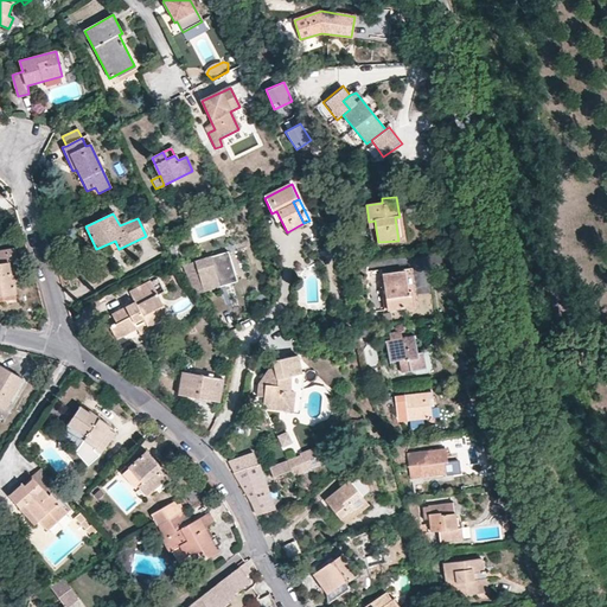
[(115,241),(96,249),(101,257),(119,249),(115,241)]
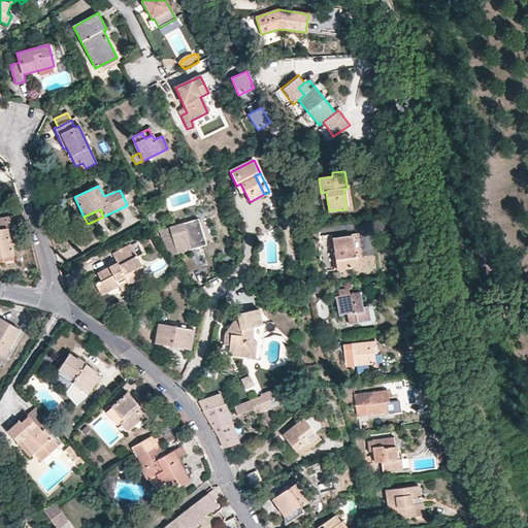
[(0,257),(12,256),(10,243),(8,228),(11,228),(10,218),(0,219),(0,257)]
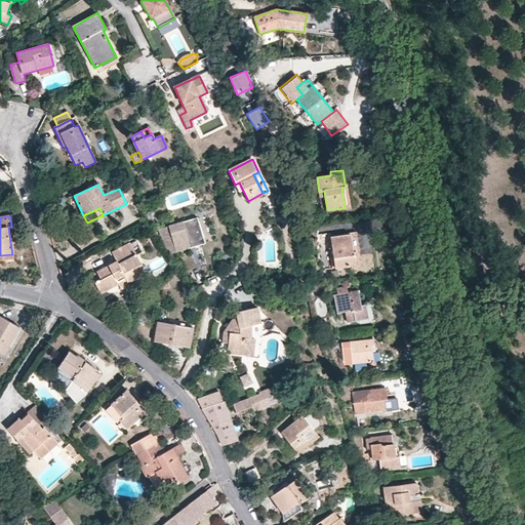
[(13,216),(10,216),(11,227),(8,227),(10,242),(17,241),(13,216)]
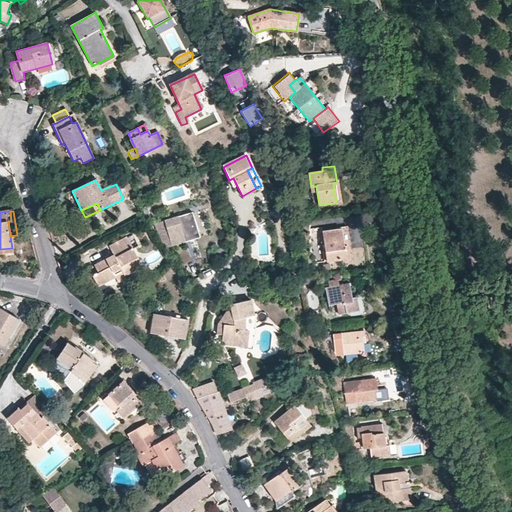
[(200,239),(193,213),(155,224),(163,244),(165,244),(166,248),(199,239),(200,239)]
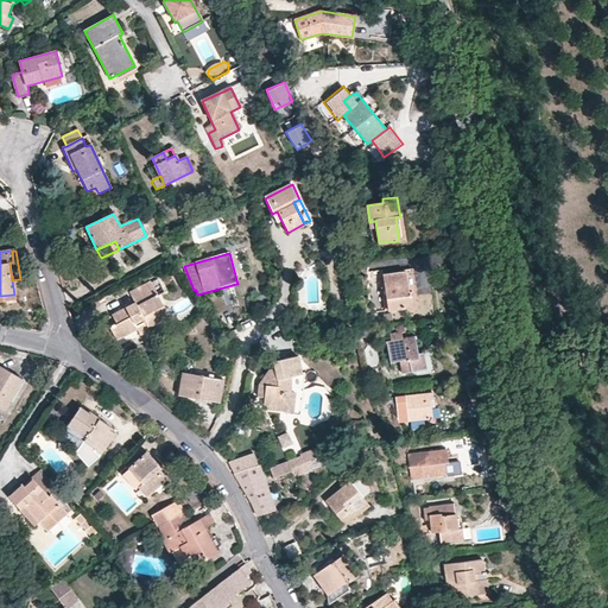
[(404,273),(384,276),(388,310),(412,306),(411,295),(407,295),(404,273)]
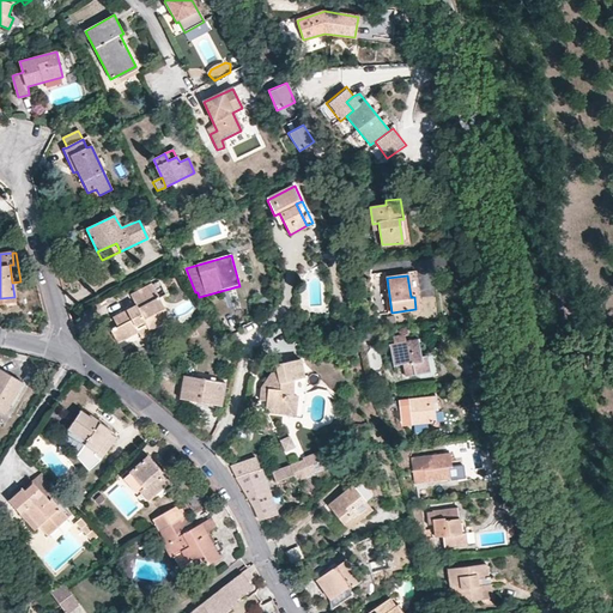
[(159,284),(152,286),(157,296),(164,292),(159,284)]
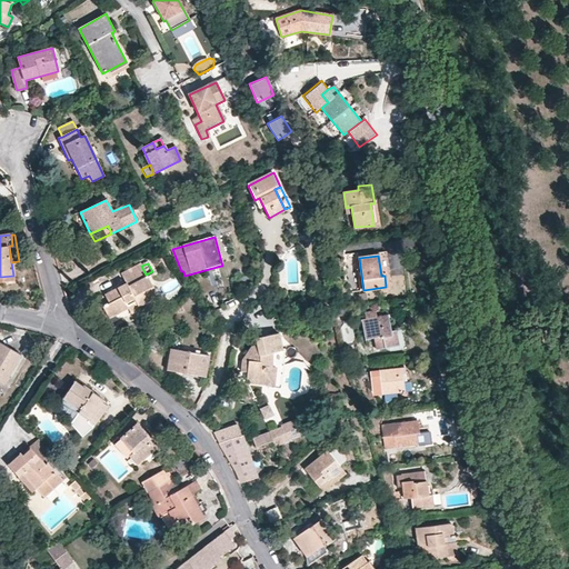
[(109,317),(128,308),(137,303),(140,309),(158,299),(146,275),(141,266),(140,265),(122,273),(127,283),(99,298),(109,317)]
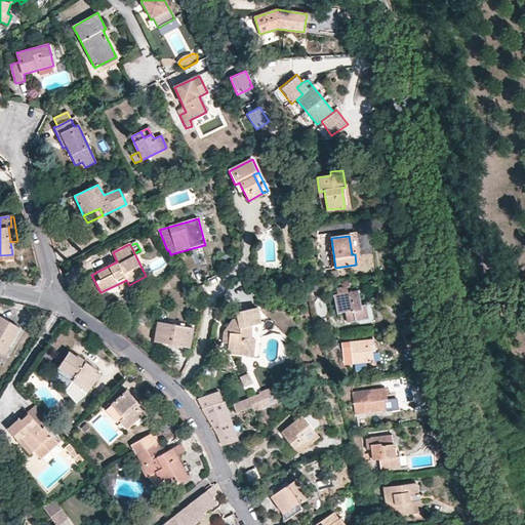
[(12,254),(0,255),(0,263),(12,260),(12,254)]
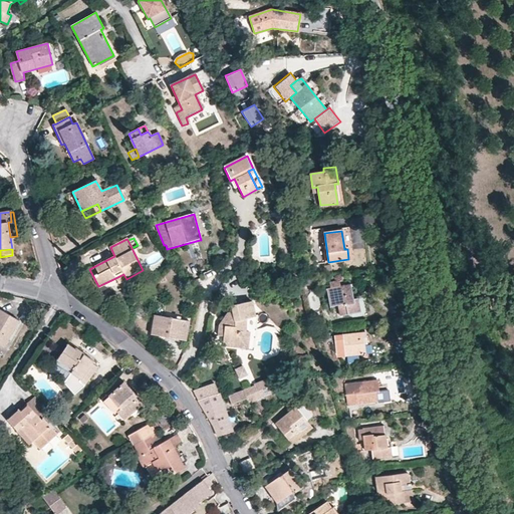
[(123,274),(115,278),(118,283),(126,279),(123,274)]
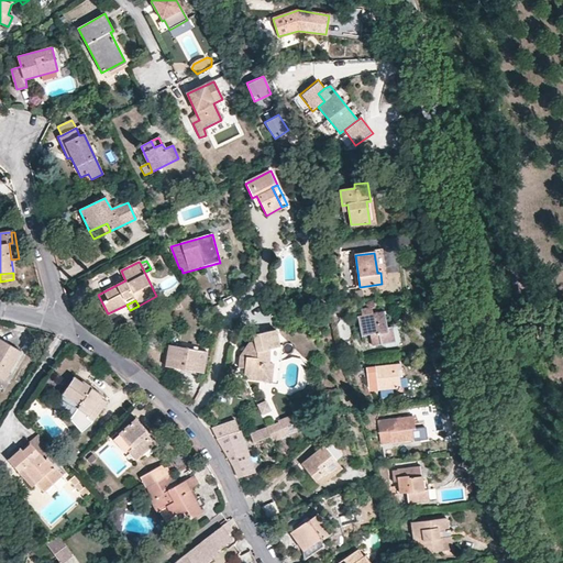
[(384,312),(357,317),(362,337),(371,334),(373,345),(393,342),(390,327),(387,328),(384,312)]
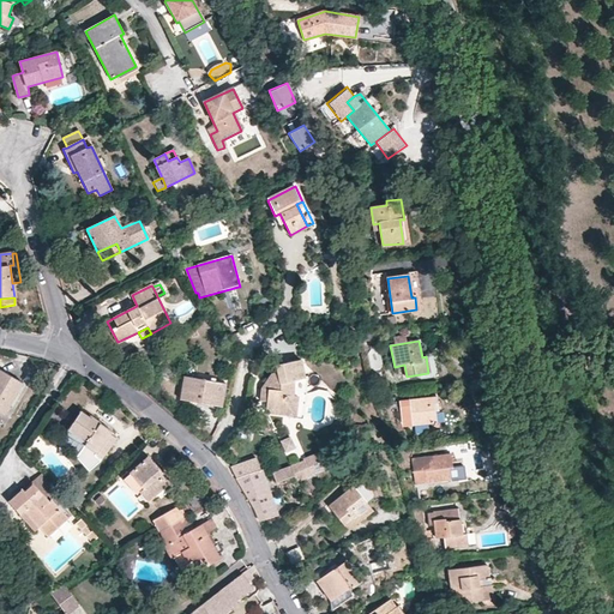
[(299,355),(296,342),(286,343),(288,357),(299,355)]
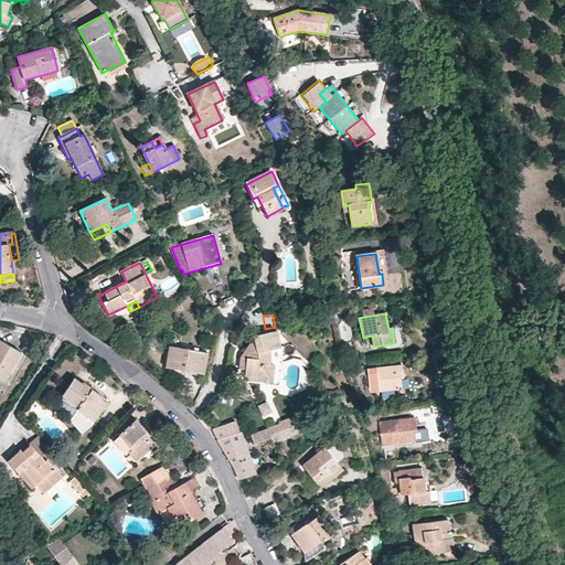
[(279,349),(279,344),(276,332),(254,337),(255,342),(248,343),(248,344),(252,359),(241,356),(240,370),(246,370),(245,381),(273,383),(274,365),(269,364),(270,351),(279,349)]
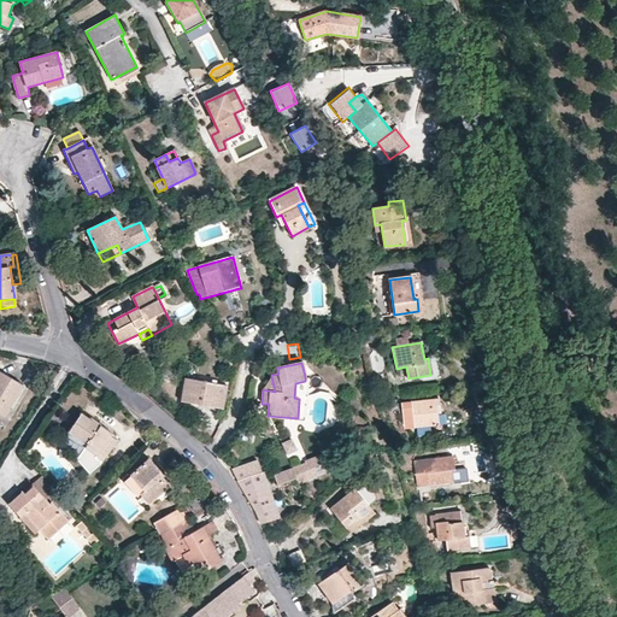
[(488,381),(486,370),(468,374),(470,383),(488,381)]
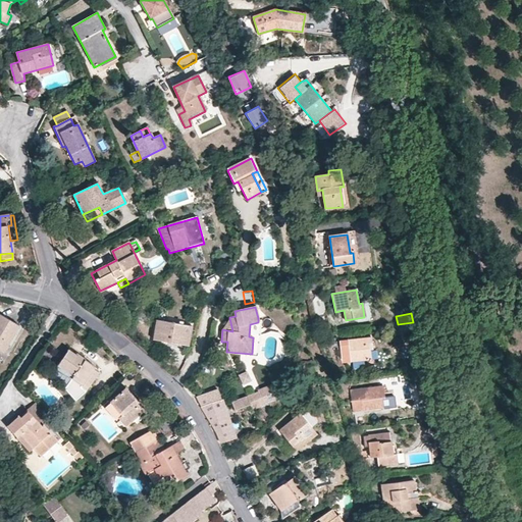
[(0,314),(0,351),(4,354),(19,326),(0,314)]
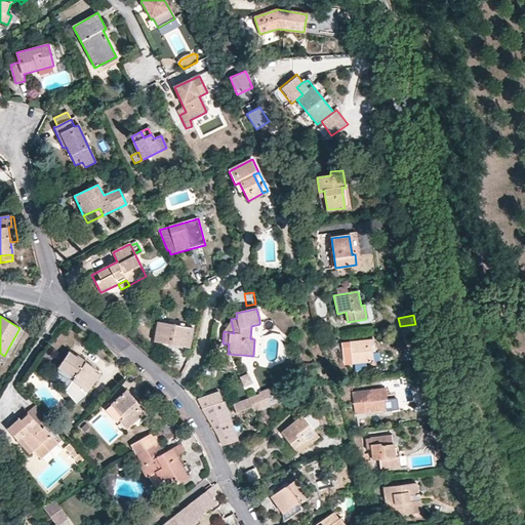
[(234,333),(231,320),(224,331),(234,333)]
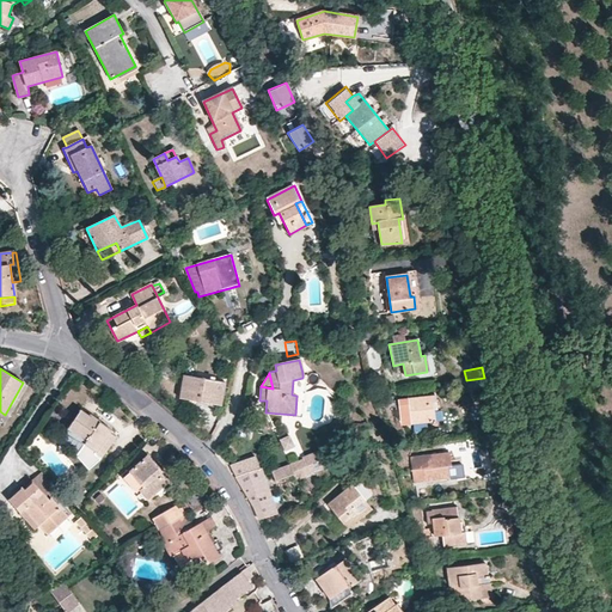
[(294,418),(303,418),(305,397),(303,396),(301,387),(305,387),(306,374),(303,373),(303,378),(293,380),(292,395),(297,396),(295,415),(294,418)]
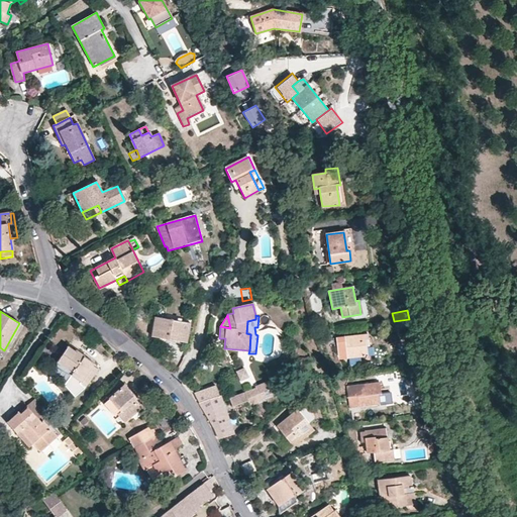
[(189,323),(156,318),(152,337),(186,342),(189,323)]
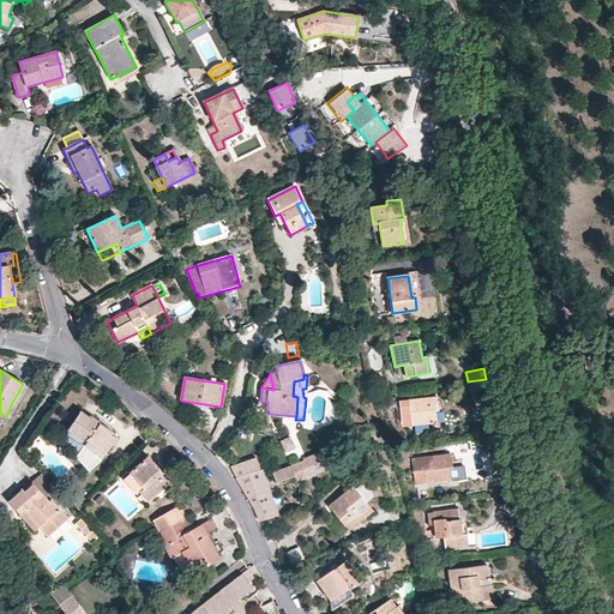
[(486,379),(468,381),(469,390),(487,387),(486,379)]
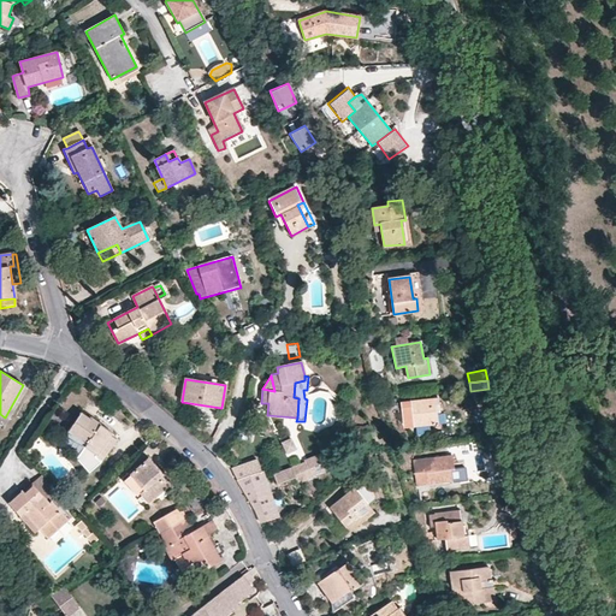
[(311,395),(313,400),(315,398),(319,397),(321,398),(324,401),(326,402),(326,406),(333,401),(330,394),(319,391),(311,395)]
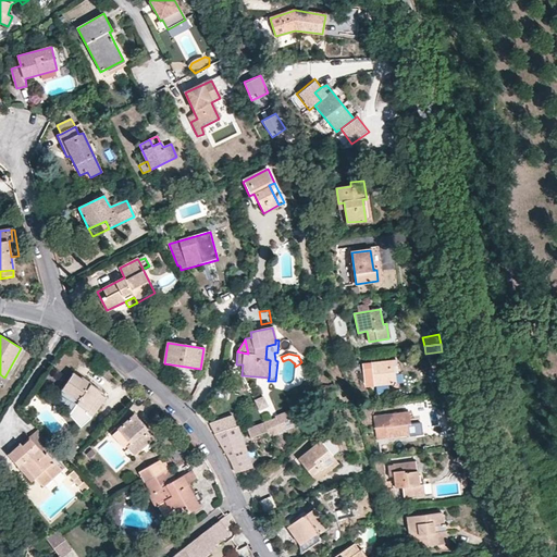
[(396,361),(362,364),(366,387),(394,384),(393,373),(396,373),(396,361)]
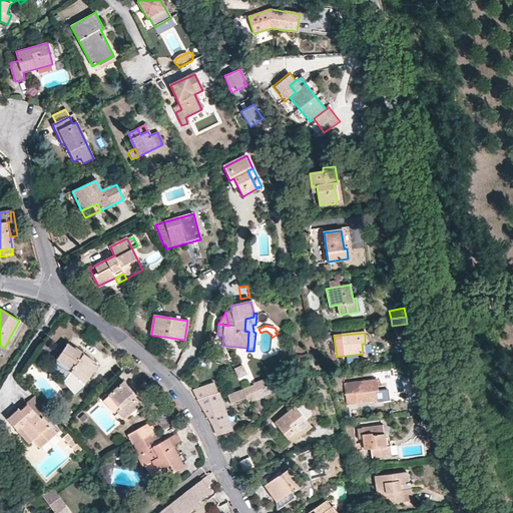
[(76,350),(69,346),(58,361),(72,371),(71,373),(80,380),(82,378),(87,382),(97,367),(92,363),(93,360),(76,349),(76,350)]
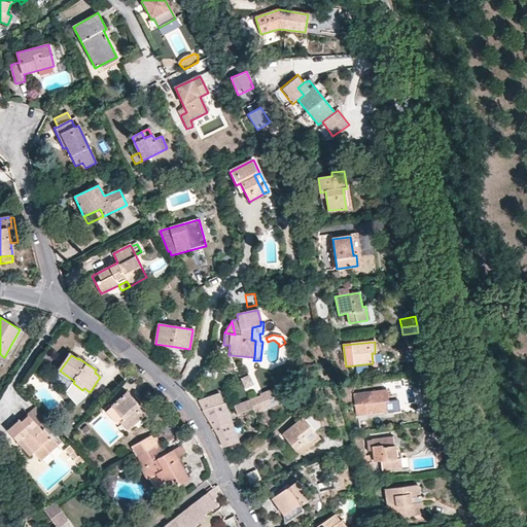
[(248,376),(241,379),(244,388),(252,385),(248,376)]
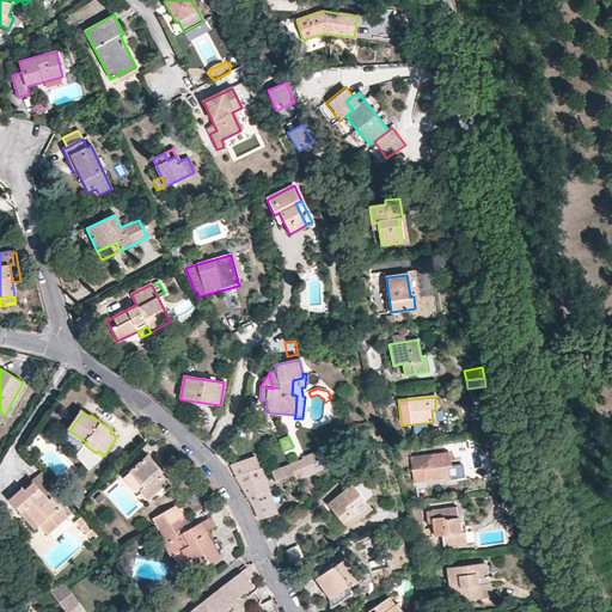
[(466,442),(448,446),(453,466),(458,466),(460,479),(473,476),(466,442)]
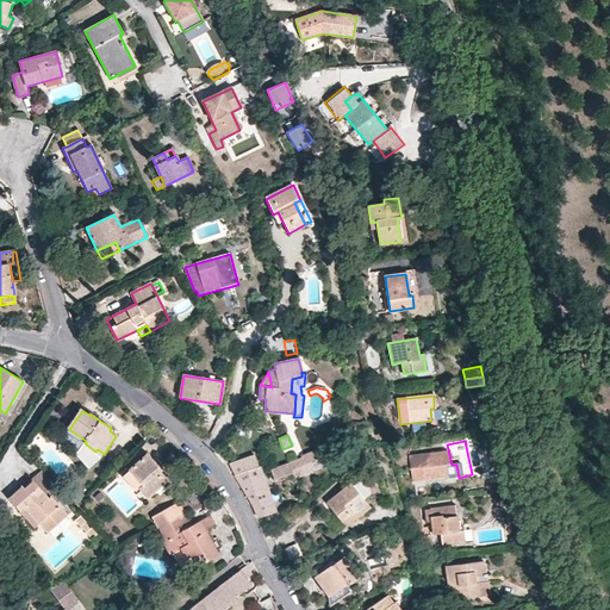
[(95,452),(87,444),(79,454),(91,468),(100,459),(104,454),(98,449),(95,452)]
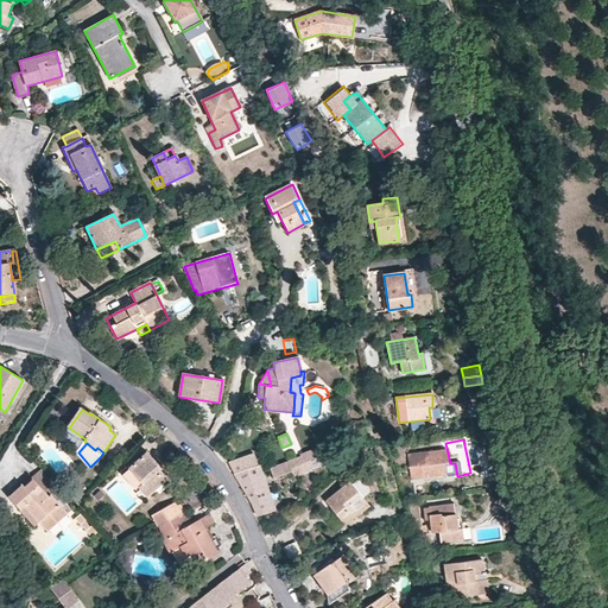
[(329,464),(320,444),(299,454),(301,456),(273,468),(277,474),(297,466),(302,476),(329,464)]
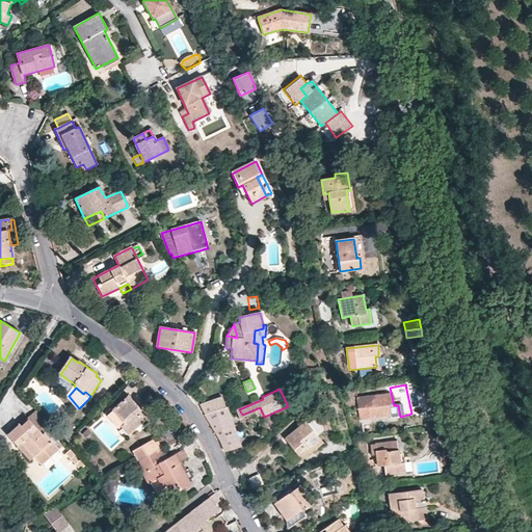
[(390,416),(389,405),(389,402),(391,402),(390,394),(367,397),(370,418),(390,416)]
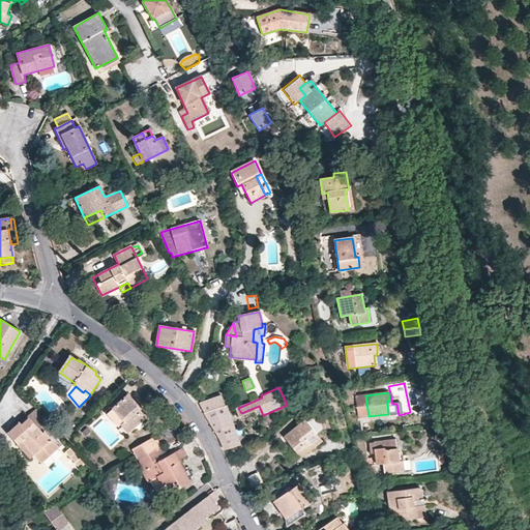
[(128,394),(107,415),(117,428),(120,425),(128,434),(147,417),(140,409),(141,408),(128,394)]
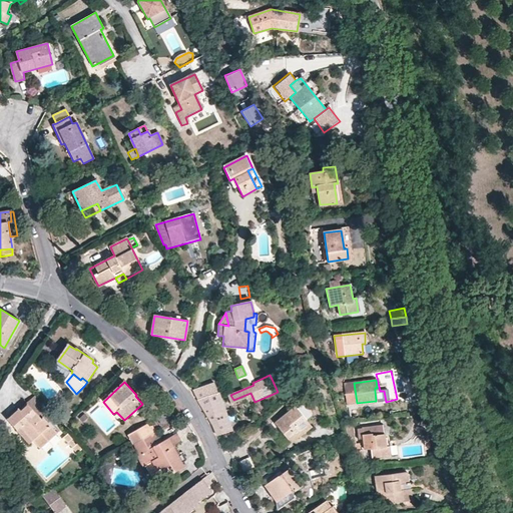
[(213,383),(191,390),(212,426),(216,436),(230,430),(213,383)]
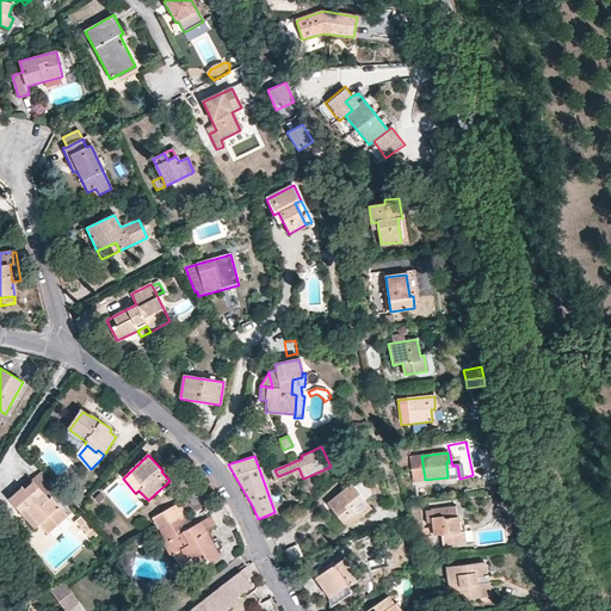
[(495,477),(497,488),(513,486),(510,475),(495,477)]
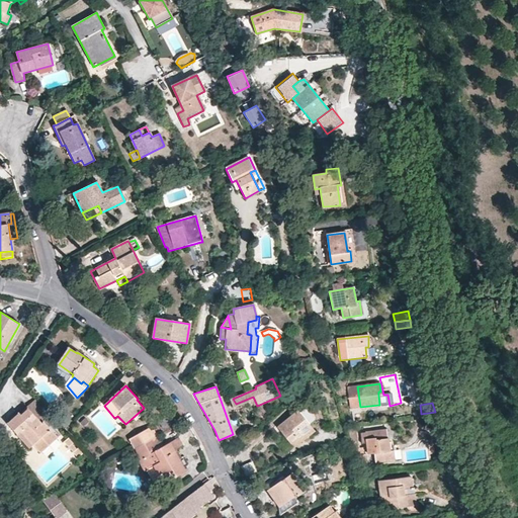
[(28,411),(41,425),(50,418),(36,404),(28,411)]
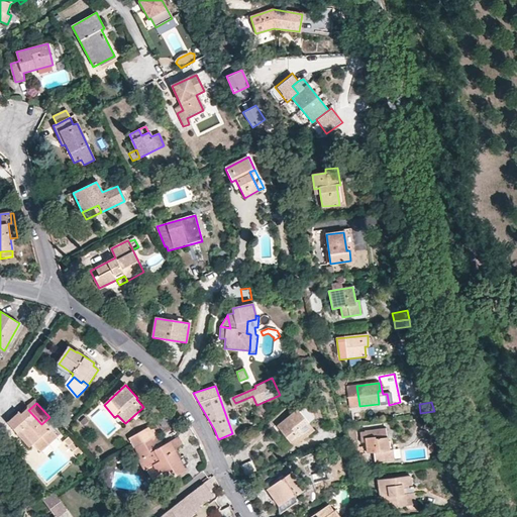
[(302,406),(295,411),(306,425),(311,421),(302,406)]
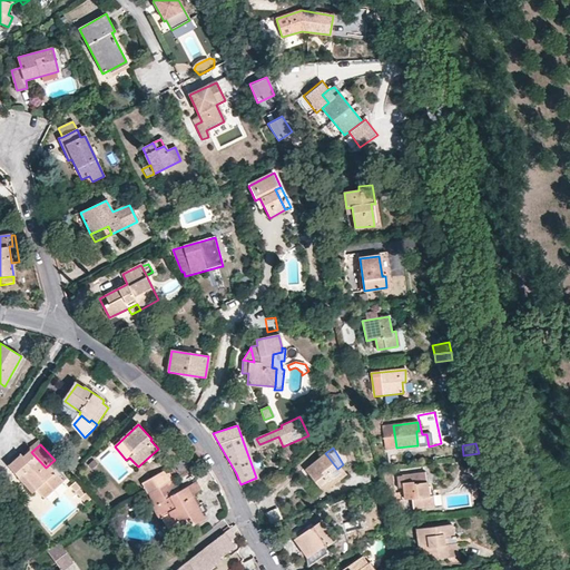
[(21,453),(9,465),(21,480),(26,475),(37,490),(46,499),(64,483),(49,465),(46,468),(31,452),(25,458),(21,453)]
